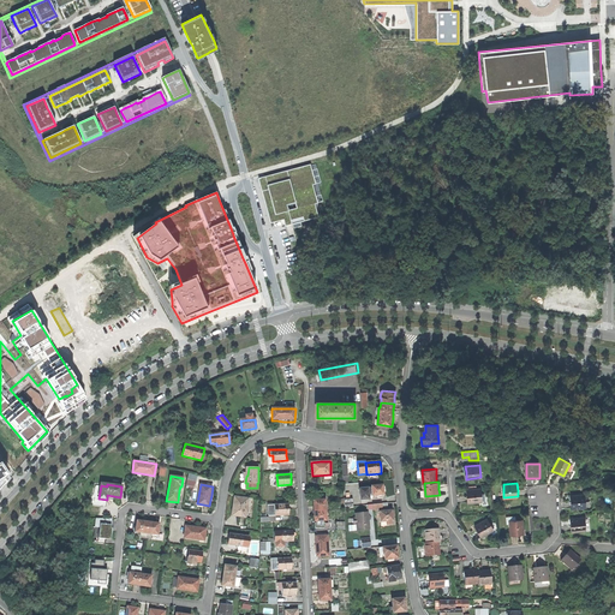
[(106,507),(107,500),(99,499),(101,485),(95,485),(91,506),(106,507)]
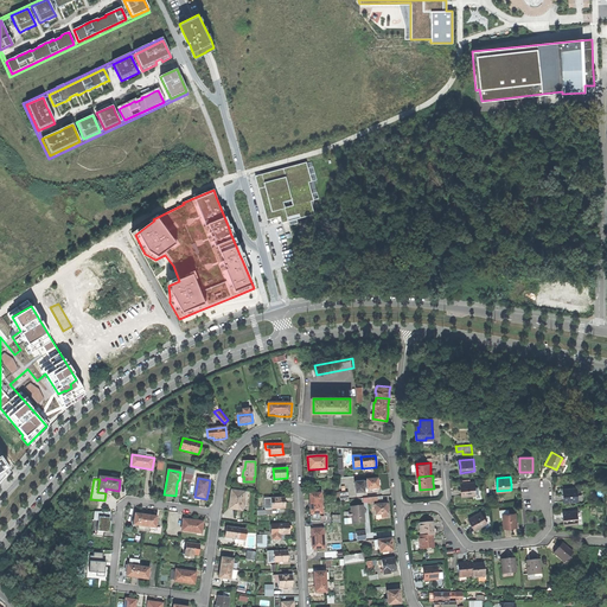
[(378,489),(378,486),(377,480),(377,479),(366,479),(366,481),(368,489),(368,490),(372,489),(378,489)]
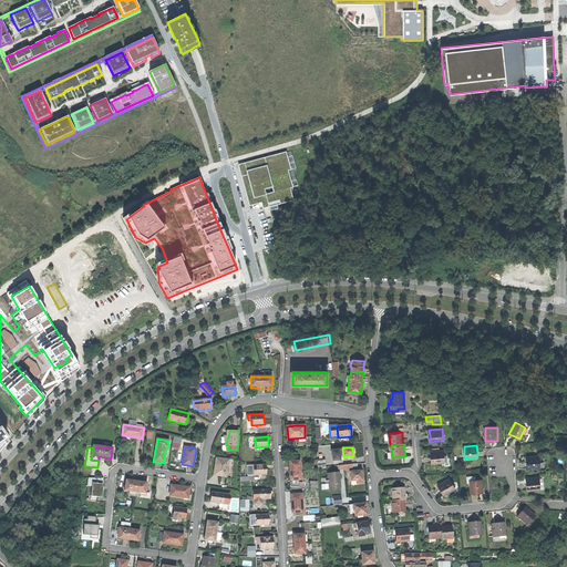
[(340,456),(343,456),(342,450),(331,451),(332,461),(340,460),(340,457),(340,456)]
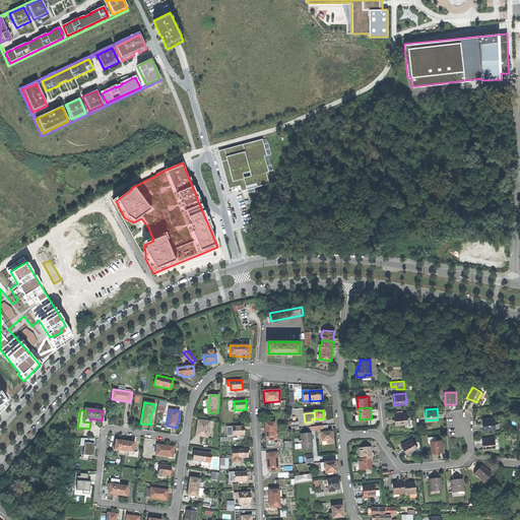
[(396,426),(408,424),(407,412),(395,413),(396,418),(396,426)]
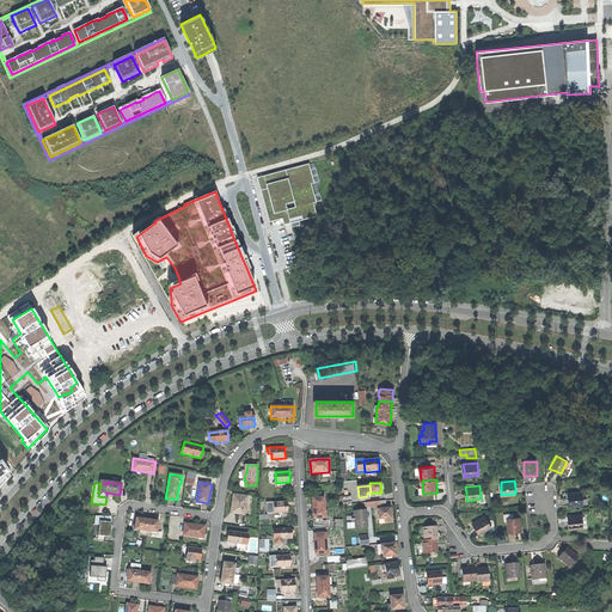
[(582,491),(568,493),(569,500),(570,506),(583,505),(582,491)]
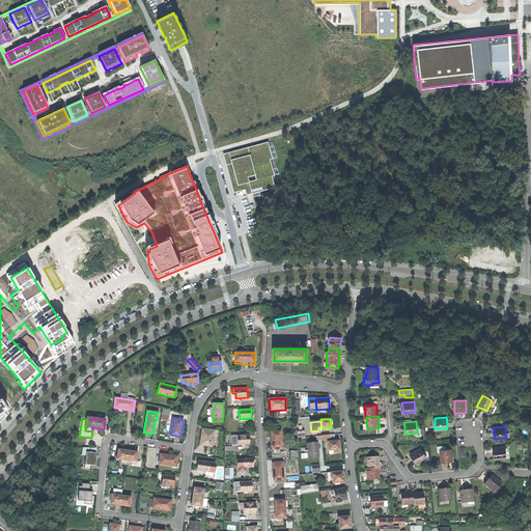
[(203,428),(201,438),(213,439),(215,430),(203,428)]
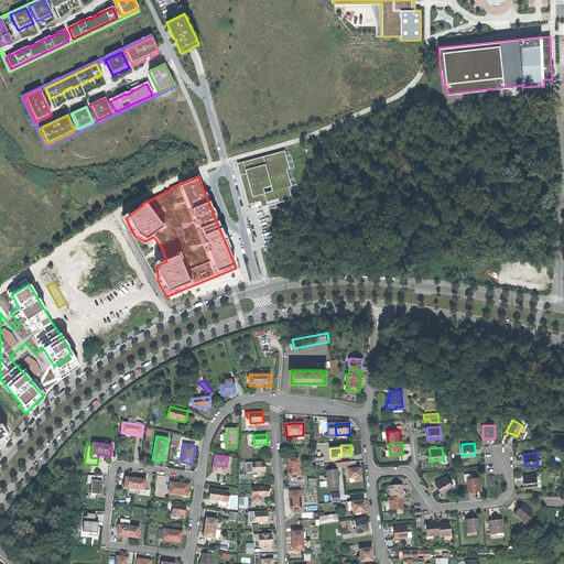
[(289,462),(290,468),(300,468),(299,458),(289,459),(289,462)]
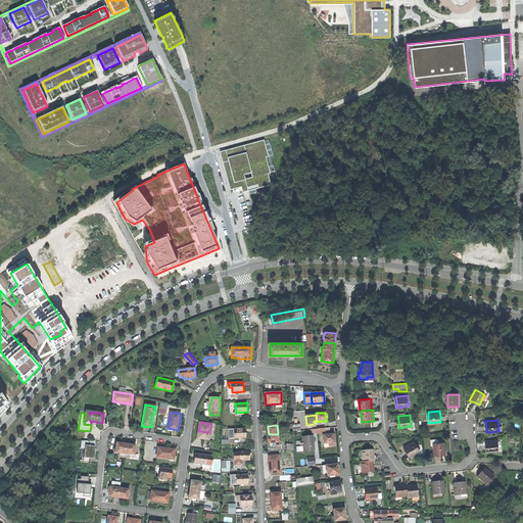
[(229,438),(245,438),(245,434),(245,428),(232,429),(232,427),(228,427),(229,438)]
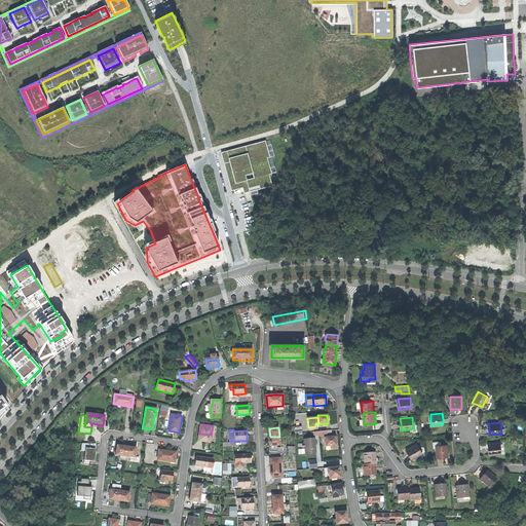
[(210,442),(211,435),(199,434),(199,438),(198,441),(210,442)]
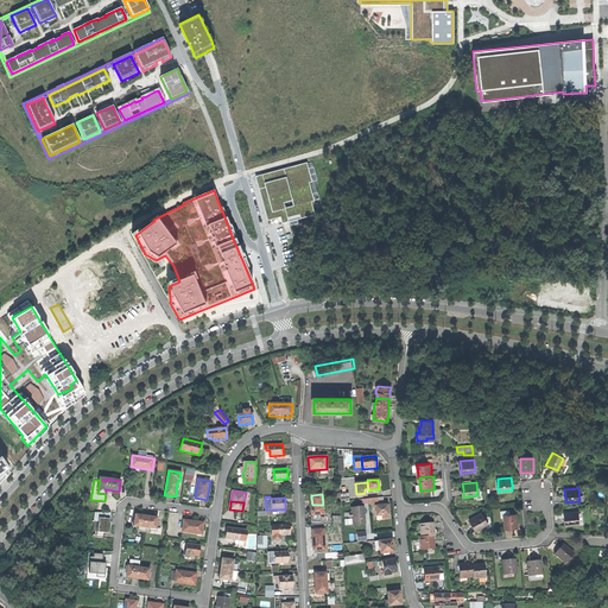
[(312,515),(323,514),(323,505),(312,505),(312,512),(312,515)]
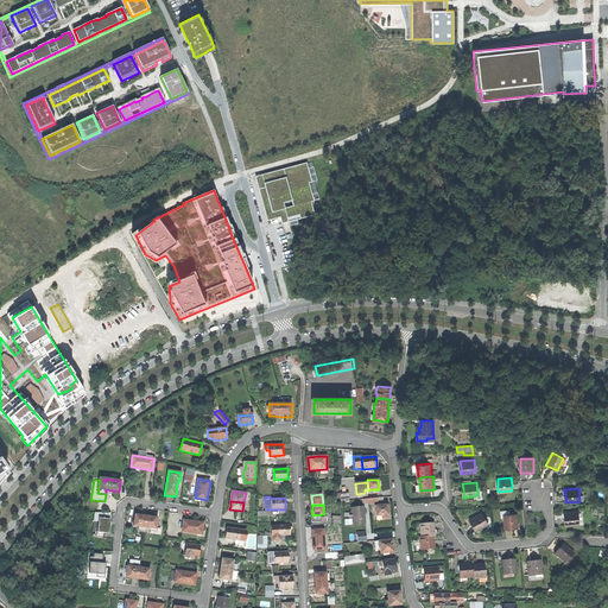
[(387,506),(387,505),(379,505),(375,506),(377,515),(382,515),(382,518),(387,518),(387,514),(388,514),(388,512),(387,510),(388,508),(388,506),(387,506)]
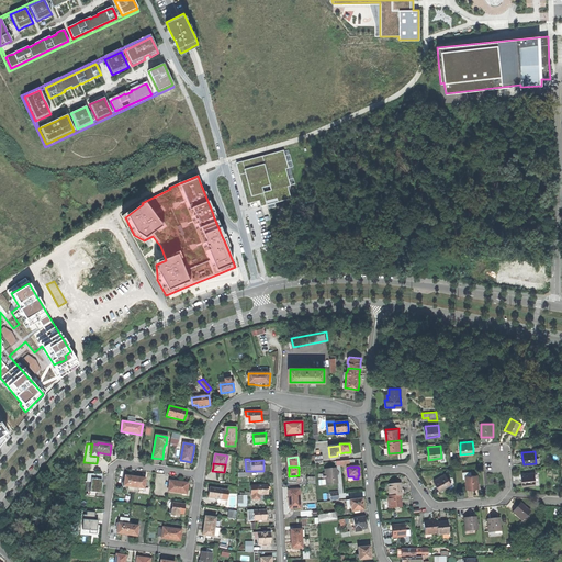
[(326,484),(337,483),(337,478),(336,475),(339,473),(336,471),(336,468),(325,469),(325,473),(323,473),(323,480),(326,480),(326,484)]
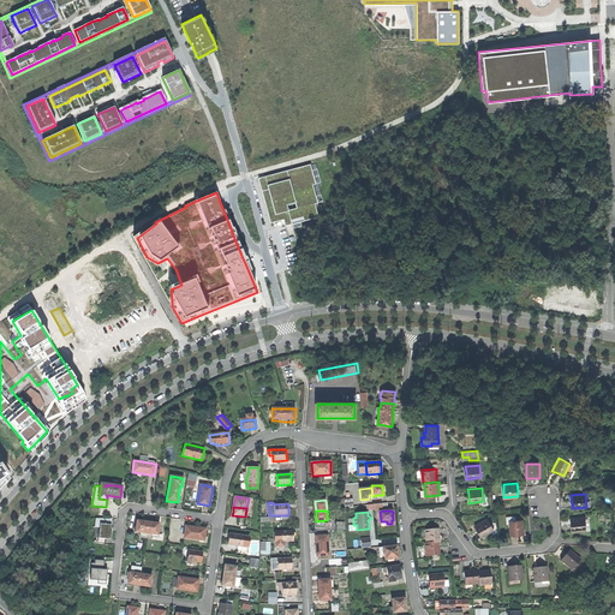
[(585,517),(571,519),(572,525),(573,532),(586,531),(585,517)]
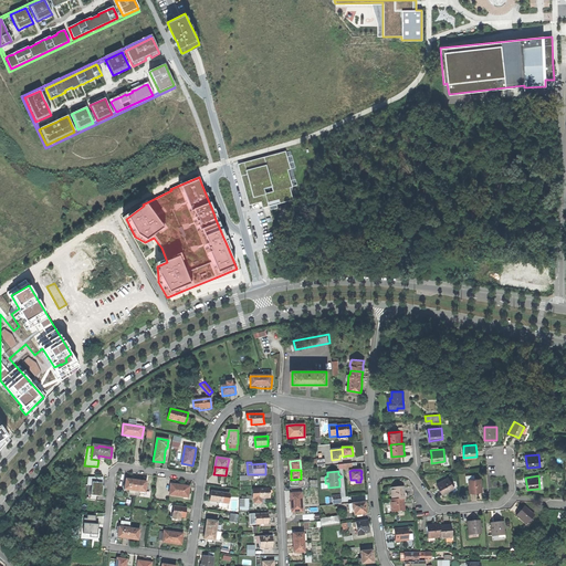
[(103,477),(88,477),(87,485),(92,485),(91,494),(96,495),(96,496),(102,496),(103,489),(103,486),(102,486),(103,477)]
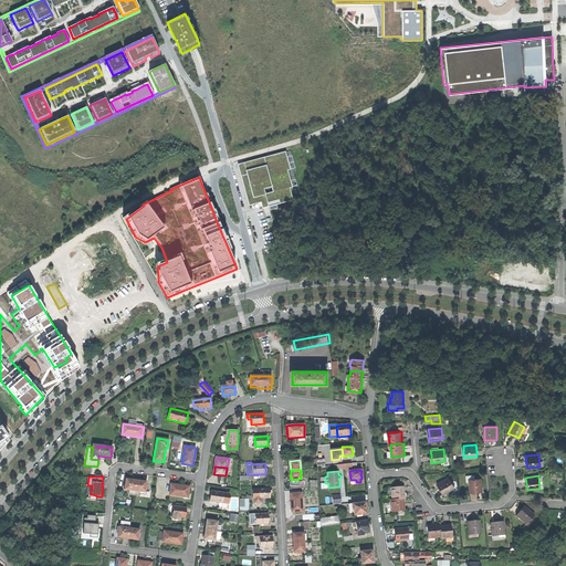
[(444,494),(456,488),(449,478),(438,484),(441,490),(444,494)]
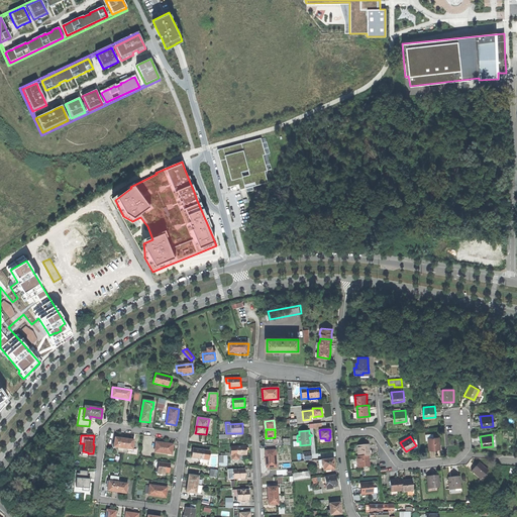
[(440,436),(429,437),(430,449),(435,449),(441,448),(440,436)]
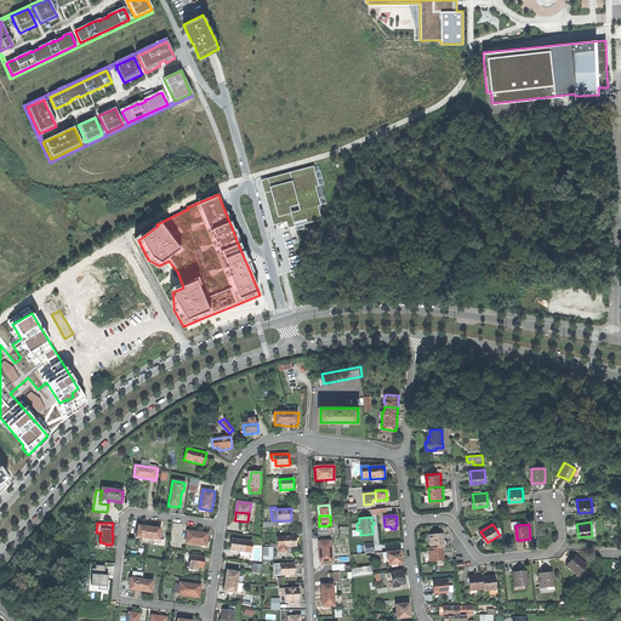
[(142,537),(148,539),(149,528),(146,527),(138,525),(137,537),(142,537)]
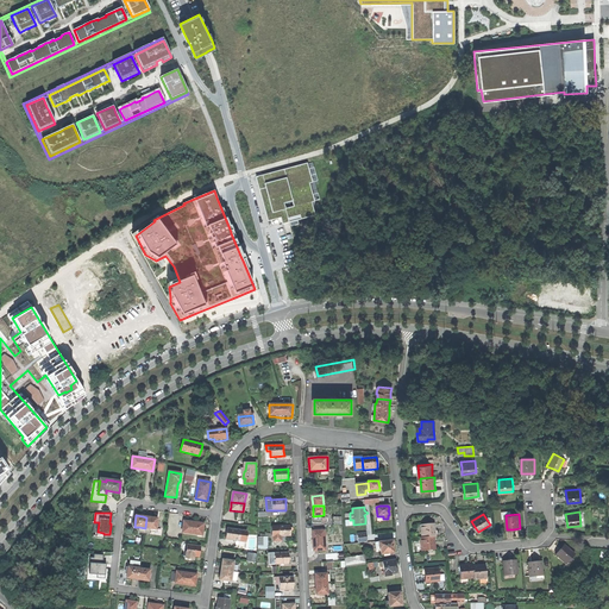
[(146,518),(145,528),(150,529),(156,529),(157,525),(157,519),(151,518),(146,518)]
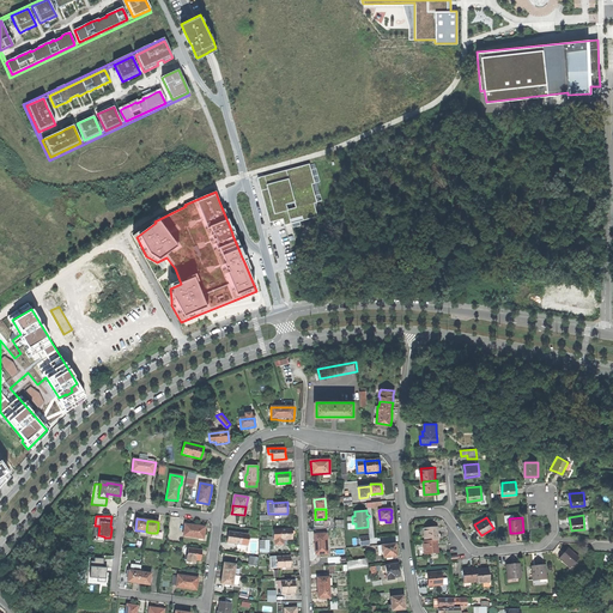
[(184,535),(204,538),(205,532),(206,527),(186,523),(184,535)]
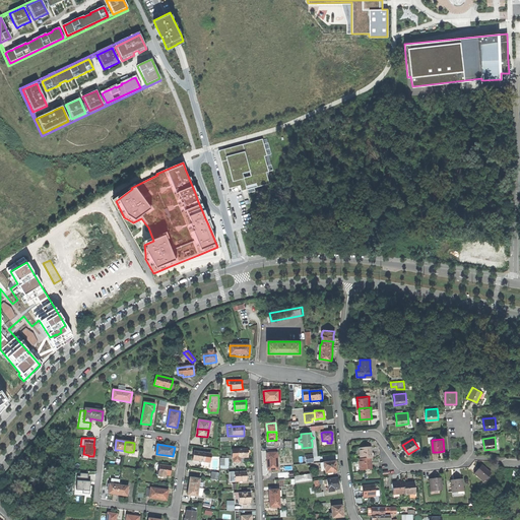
[(372,447),(360,448),(361,459),(372,458),(373,458),(372,452),(372,447)]
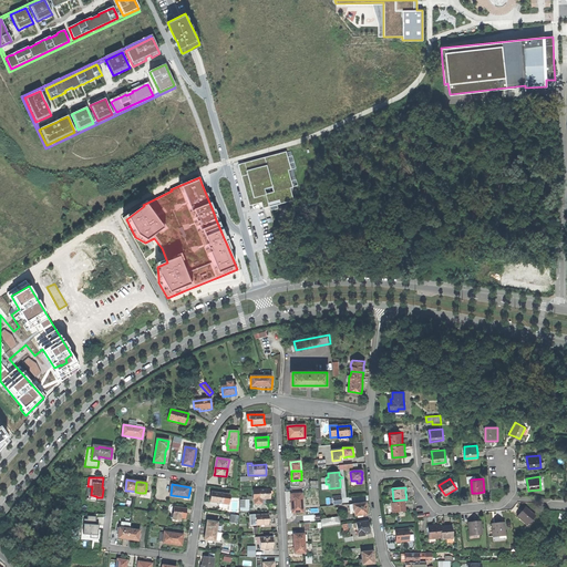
[(263,503),(263,500),(271,498),(270,493),(270,488),(253,490),(254,500),(255,500),(255,504),(263,503)]
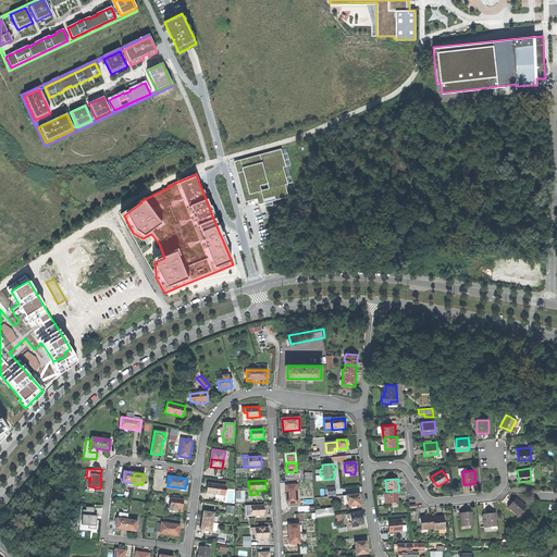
[(207,493),(224,495),(226,485),(208,483),(208,489),(207,493)]
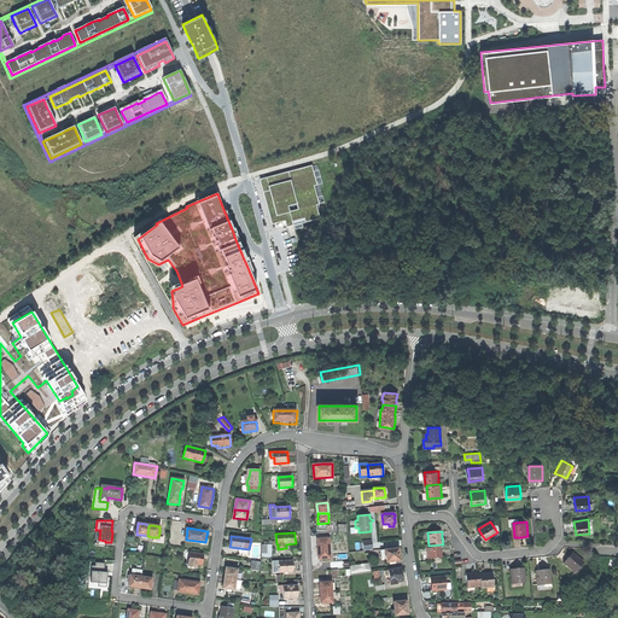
[(320,559),(331,559),(330,538),(319,538),(320,552),(320,559)]
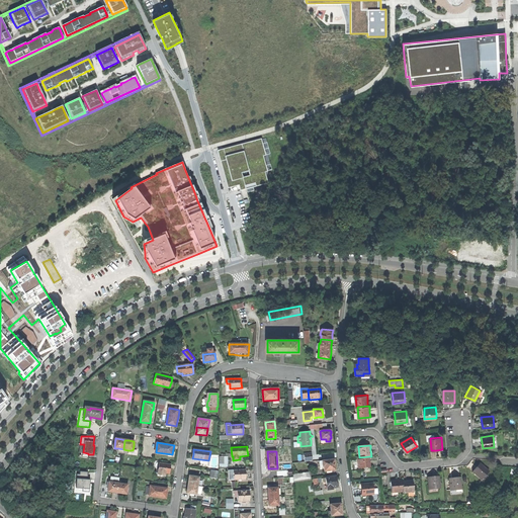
[(305,461),(312,460),(312,453),(304,454),(305,461)]
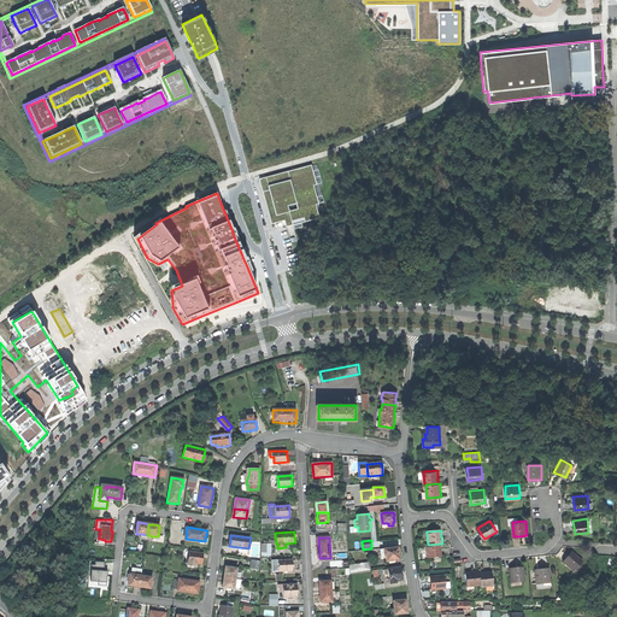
[(262,557),(272,556),(271,544),(262,544),(262,557)]
